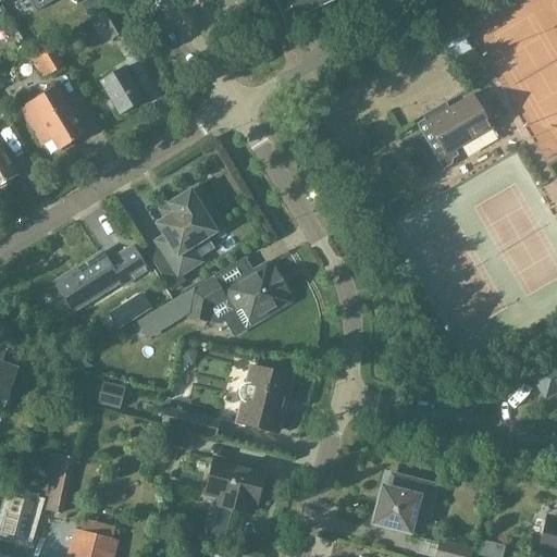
[(107,0),(94,0),(100,11),(110,4),(107,0)]
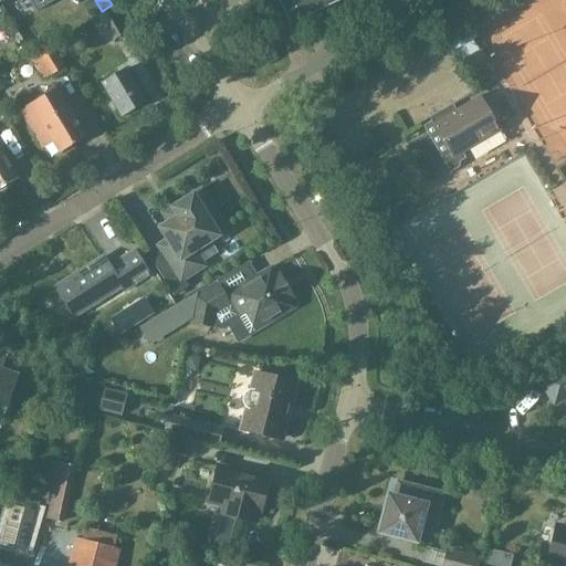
[(380,0),(258,0),(268,20),(282,13),(287,24),(326,7),(333,21),(333,22),(380,0)]
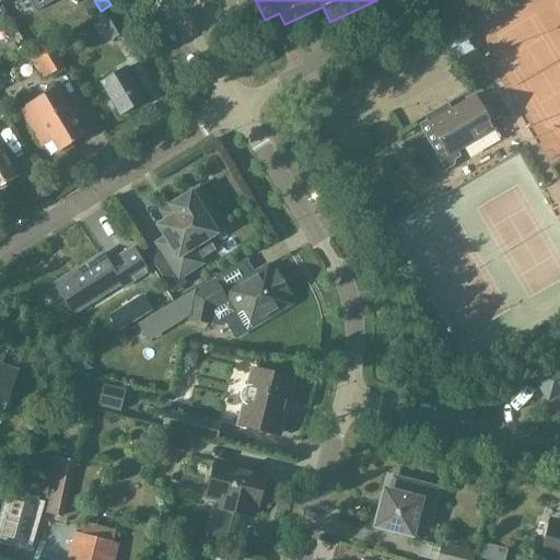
[(115,6),(119,12),(126,9),(123,3),(121,2),(115,6)]
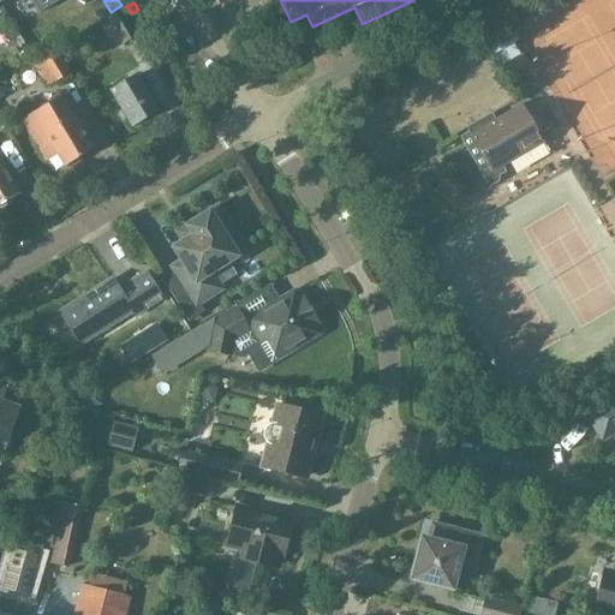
[(106,21),(120,43),(136,35),(121,11),(106,21)]
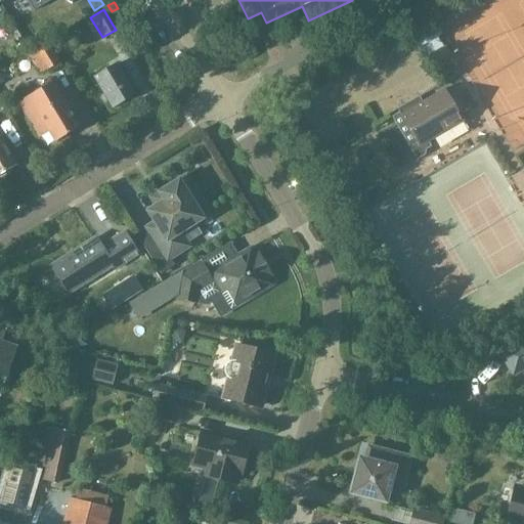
[(434,25),(413,37),(419,47),(440,35),(434,25)]
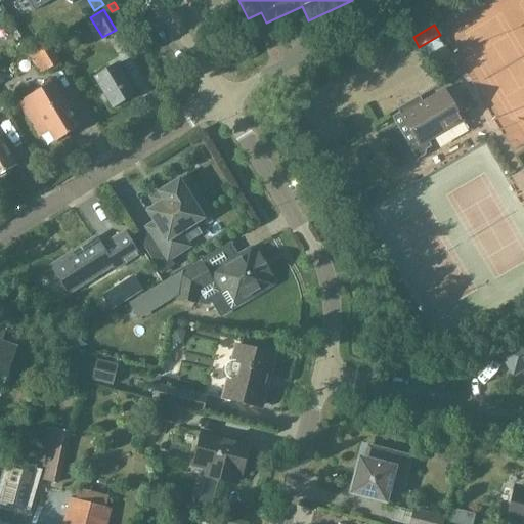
[(26,54),(38,76),(58,62),(46,42),(26,54)]
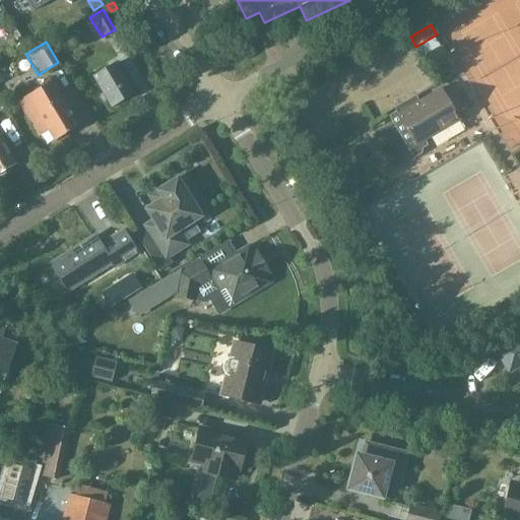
[(421,56),(428,66),(429,67),(438,62),(437,61),(446,56),(440,46),(431,51),(421,56)]
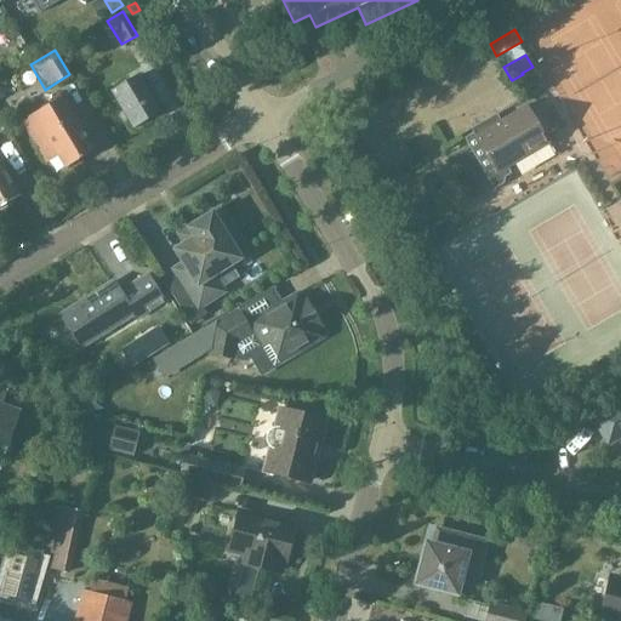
[(110,92),(132,127),(159,110),(137,75),(110,92)]
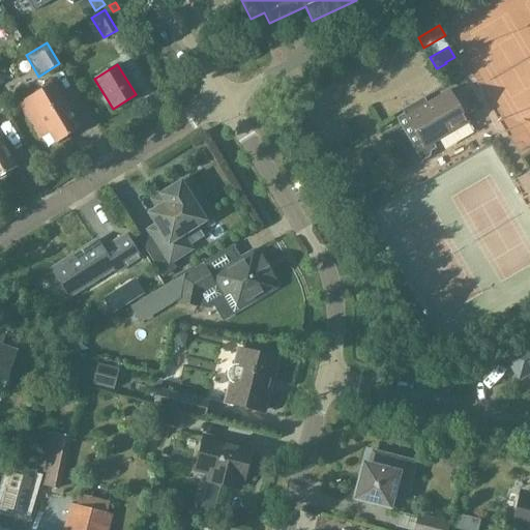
[(36,139),(49,133),(55,143),(79,129),(62,99),(60,100),(51,84),(17,104),(36,139)]
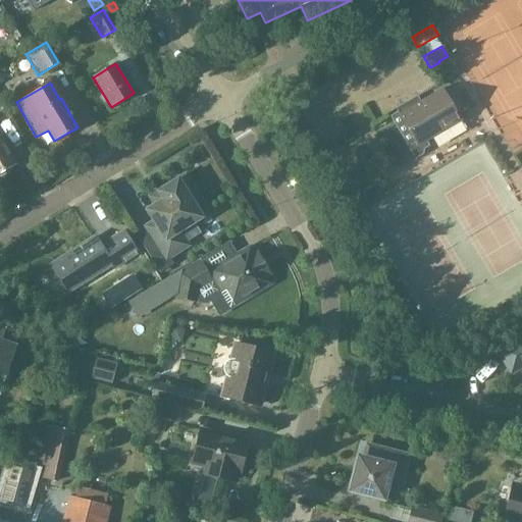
[(397,112),(388,116),(413,159),(422,154),(422,149),(427,146),(425,142),(461,121),(459,118),(444,92),(441,90),(420,102),(416,96),(406,102),(395,108),(397,112)]
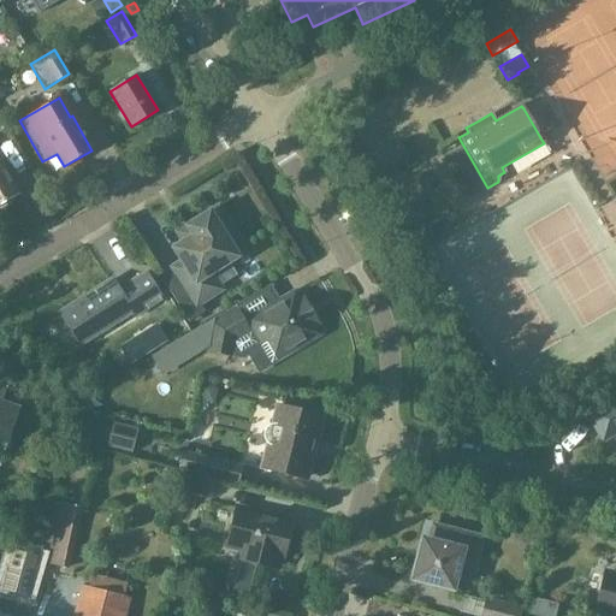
[(0,203),(17,195),(0,166),(0,203)]
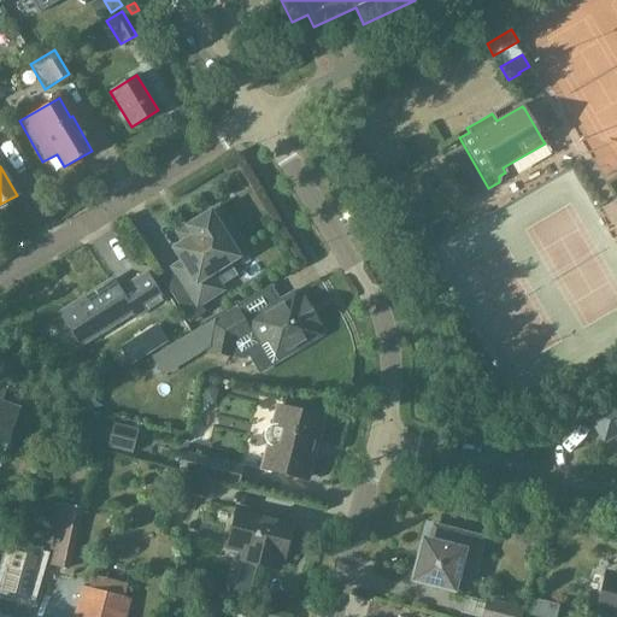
[(177,275),(163,285),(188,323),(203,315),(197,304),(217,291),(216,289),(235,276),(227,262),(234,257),(227,246),(236,240),(218,210),(186,230),(192,240),(181,247),(176,251),(184,264),(174,270),(177,275)]
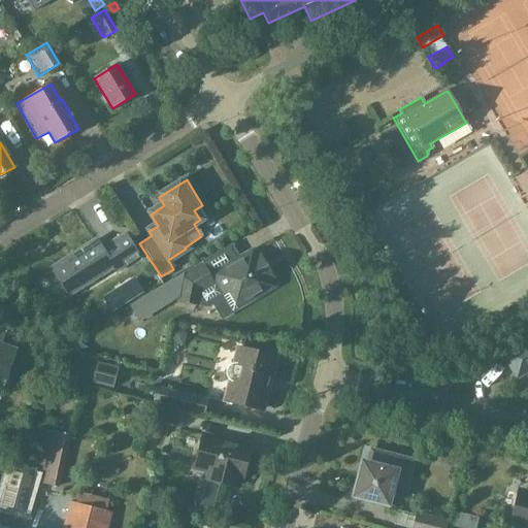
[(114,273),(139,257),(125,235),(100,251),(95,241),(51,270),(67,297),(111,269),(114,273)]
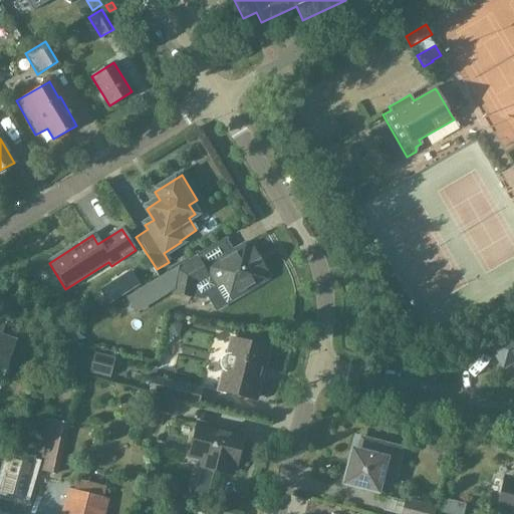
[(171,291),(171,293),(190,297),(202,299),(206,297),(214,310),(230,300),(264,280),(265,280),(264,278),(260,271),(262,269),(262,270),(264,269),(254,250),(252,251),(252,252),(249,253),(245,246),(244,244),(243,245),(203,269),(196,257),(179,267),(175,269),(171,291)]
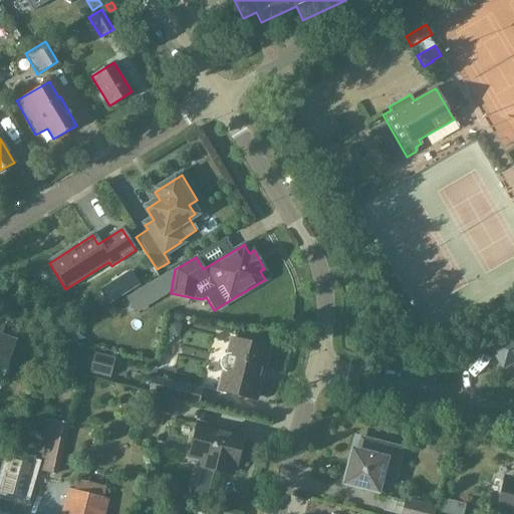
[(137,270),(146,284),(156,278),(148,264),(137,270)]
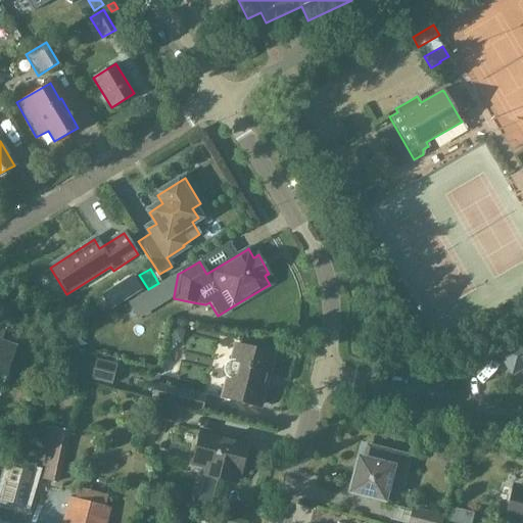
[(101,297),(108,310),(141,290),(133,277),(101,297)]
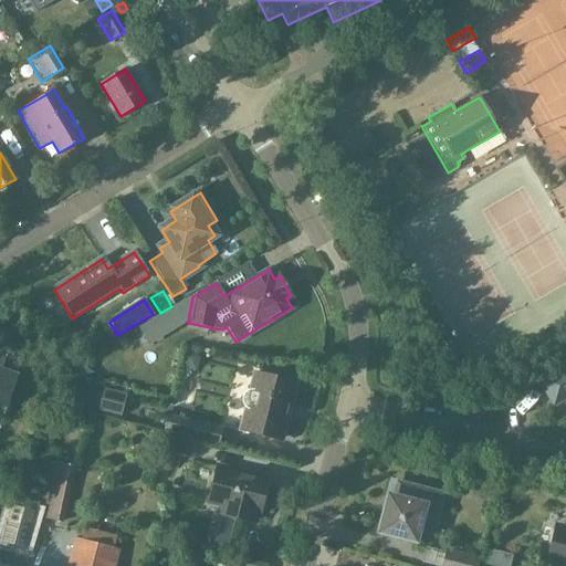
[(67,353),(63,375),(82,379),(87,357),(67,353)]
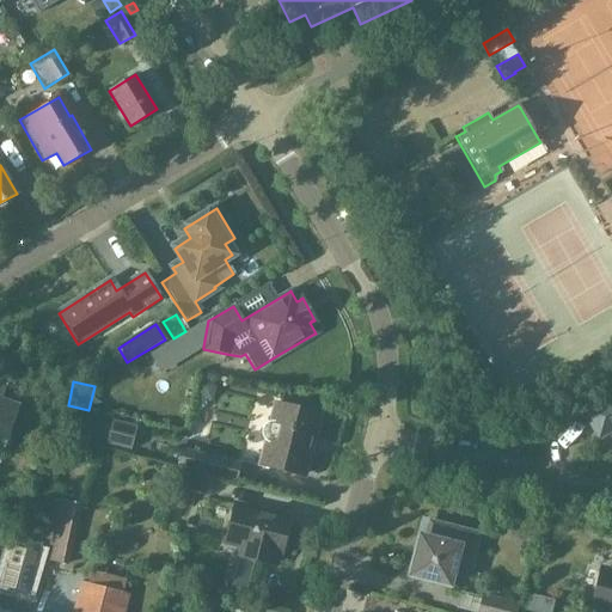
[(200,381),(197,396),(213,399),(215,384),(200,381)]
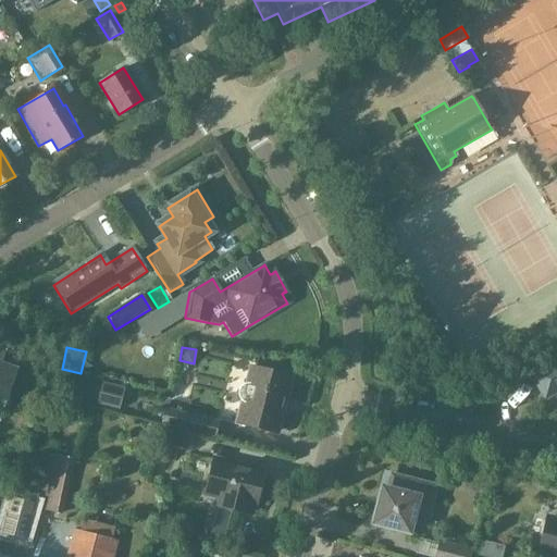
[(0,350),(0,412),(1,413),(16,371),(0,364),(4,353),(0,350)]
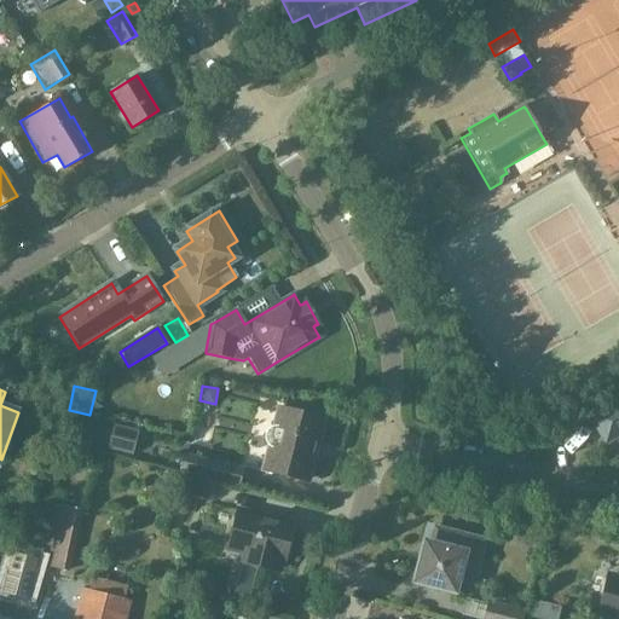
[(618,434),(618,400),(590,418),(605,443),(618,434)]
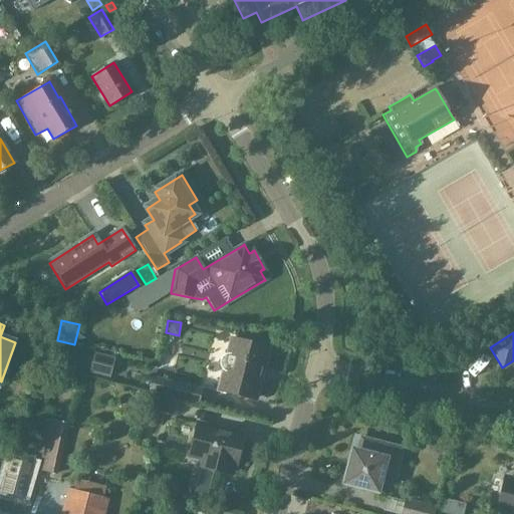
[(221,369),(225,372),(220,392),(252,400),(261,362),(265,359),(267,353),(265,350),(265,347),(233,339),(230,354),(224,355),(220,359),(219,364),(221,369)]
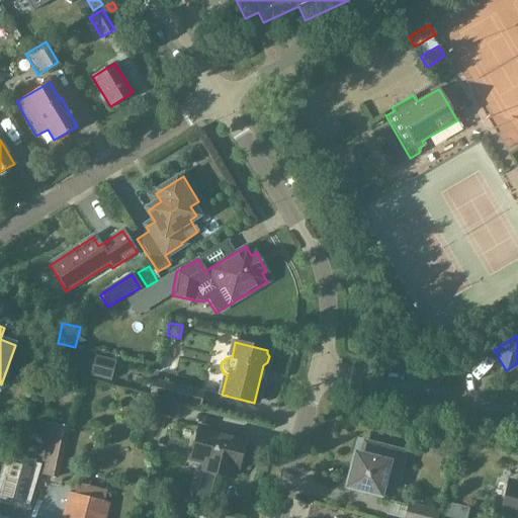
[(94,356),(89,376),(109,381),(114,361),(94,356)]
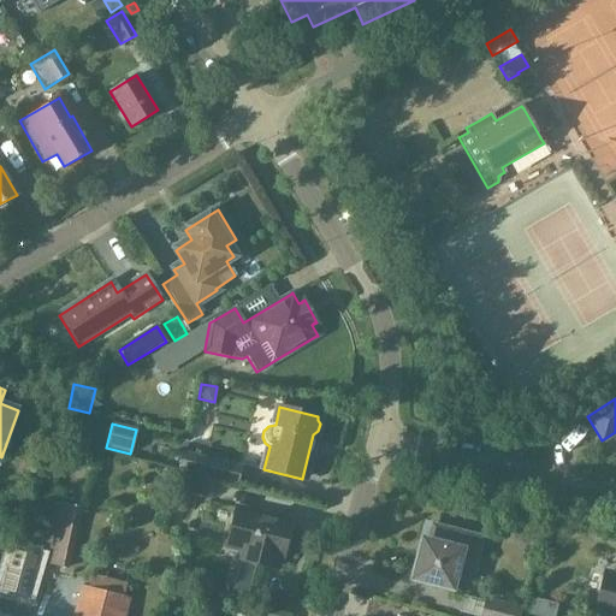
[(178,469),(208,478),(213,461),(182,452),(178,469)]
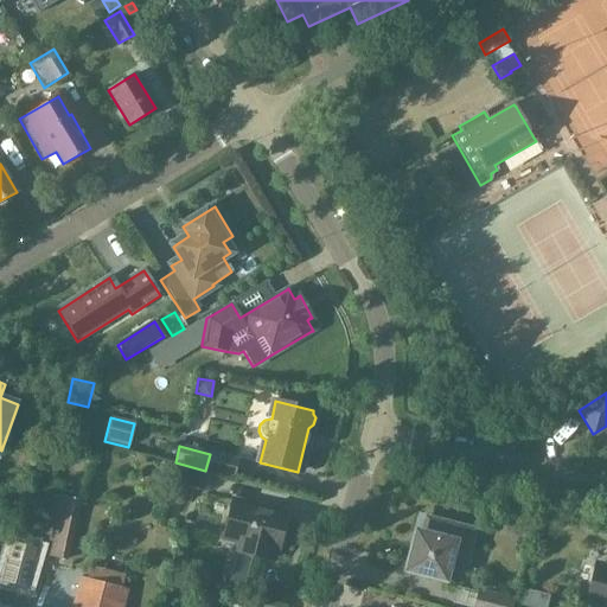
[(174,466),(171,483),(200,491),(205,474),(174,466)]
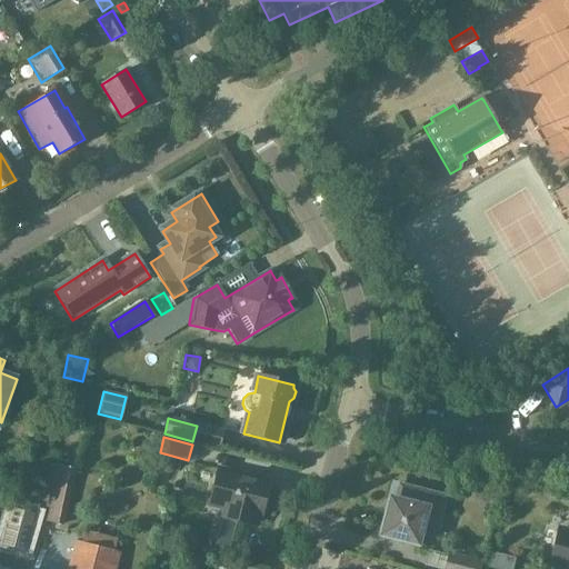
[(40,520),(61,525),(73,470),(51,465),(40,520)]
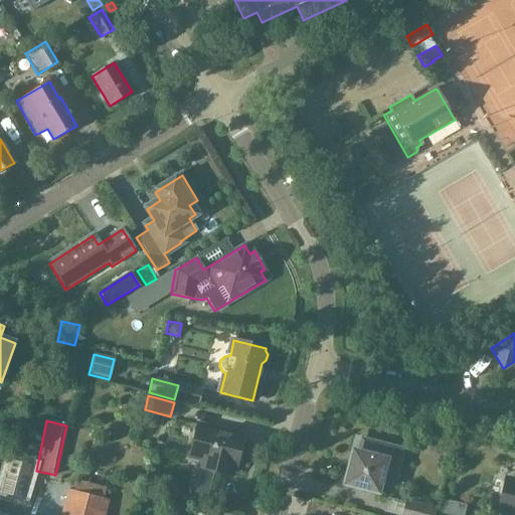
[(231,467),(235,468),(240,448),(237,447),(239,439),(241,440),(241,441),(242,441),(242,439),(196,426),(189,456),(207,461),(205,470),(229,476),(231,467)]
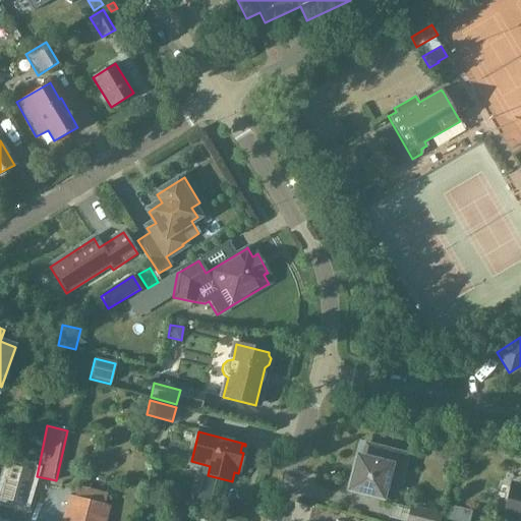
[(348,490),(382,499),(385,485),(397,489),(406,456),(365,446),(360,466),(354,465),(348,490)]
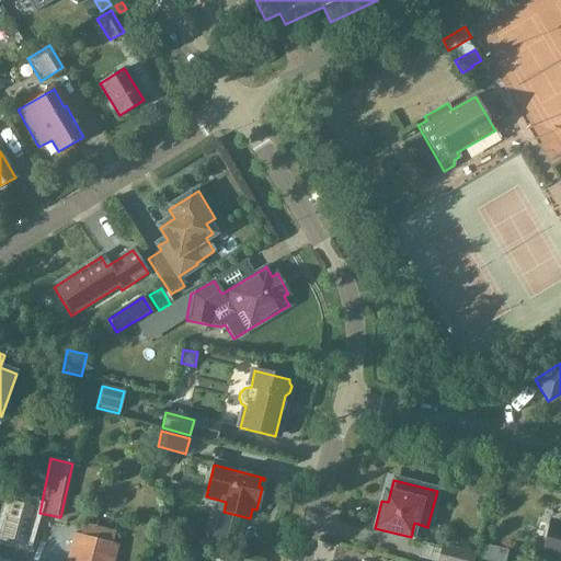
[(12,500),(1,536),(24,544),(35,506),(12,500)]
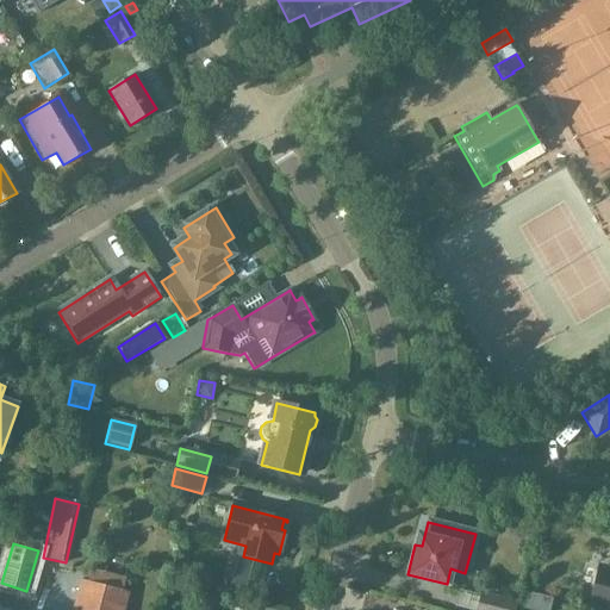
[(238,558),(229,592),(244,596),(253,561),(238,558)]
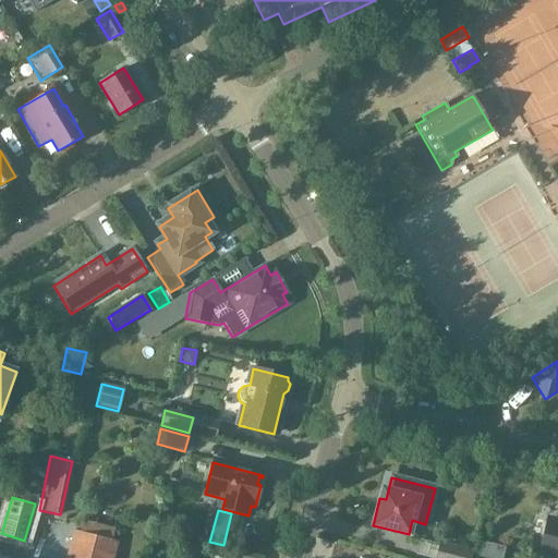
[(557,523),(546,520),(538,553),(557,557),(557,523)]
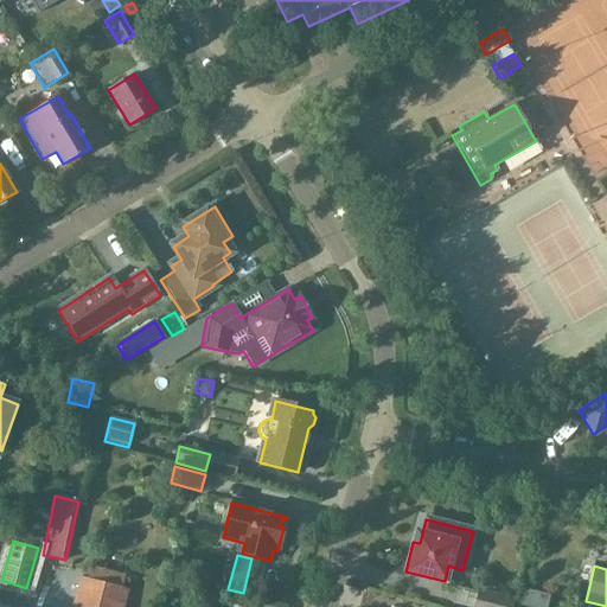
[(515,605),(522,606),(545,606),(549,596),(519,589),(515,605)]
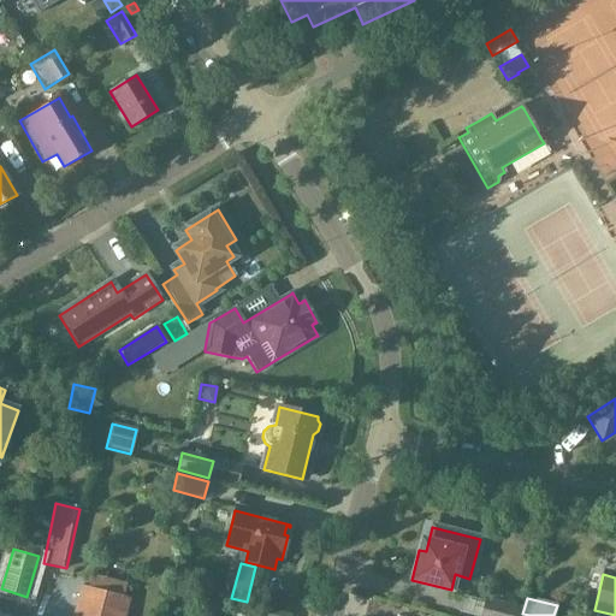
[(516,615),(519,609),(486,600),(481,615),(516,615)]
